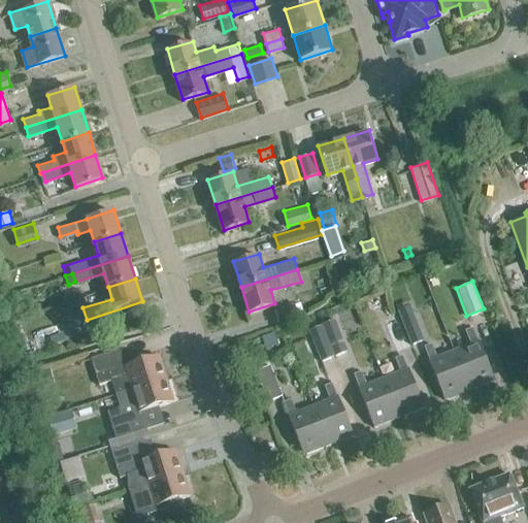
[(371,304),(375,305),(382,303),(384,299),(383,296),(377,294),(371,296),(369,301),(371,304)]
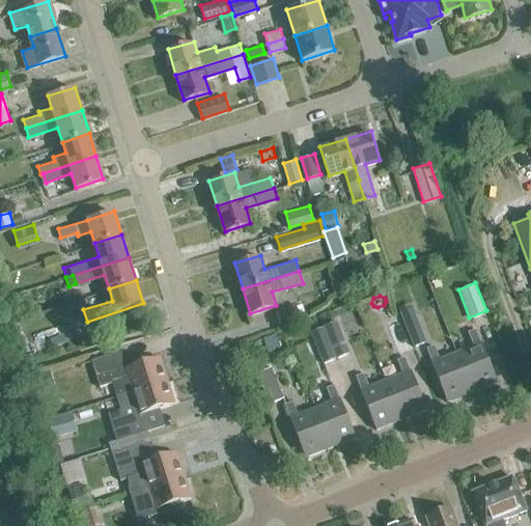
[(301,317),(297,304),(276,310),(280,324),(301,317)]
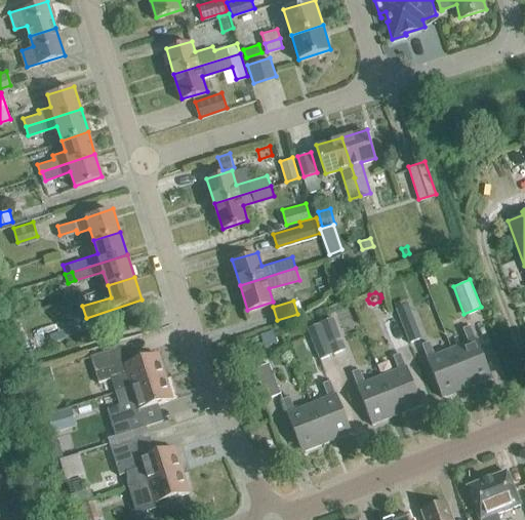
[(421,336),(408,302),(396,307),(398,314),(408,342),(421,336)]
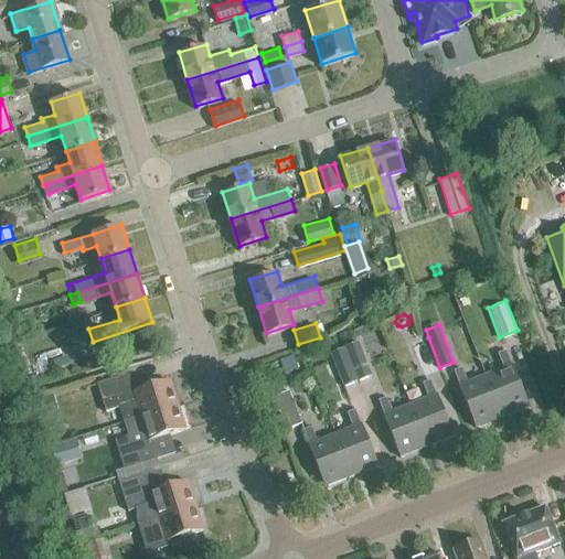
[(439,367),(428,337),(411,344),(423,374),(439,367)]
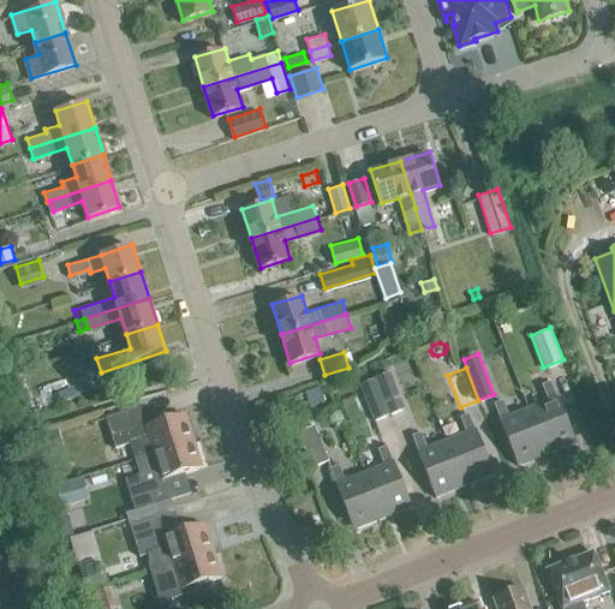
[(77,394),(71,376),(23,392),(29,410),(77,394)]
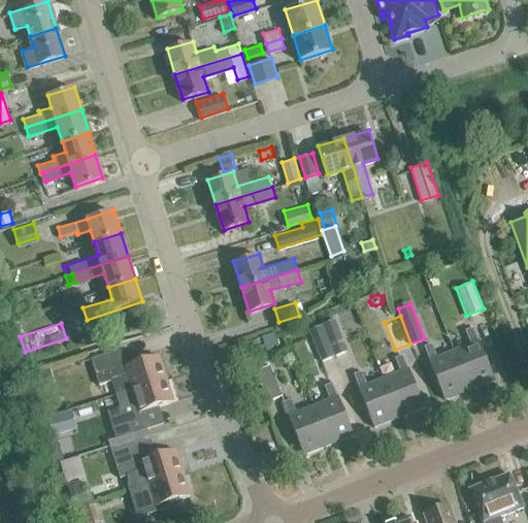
[(471,342),(454,349),(469,388),(494,378),(479,339),(472,326),(465,328),(471,342)]
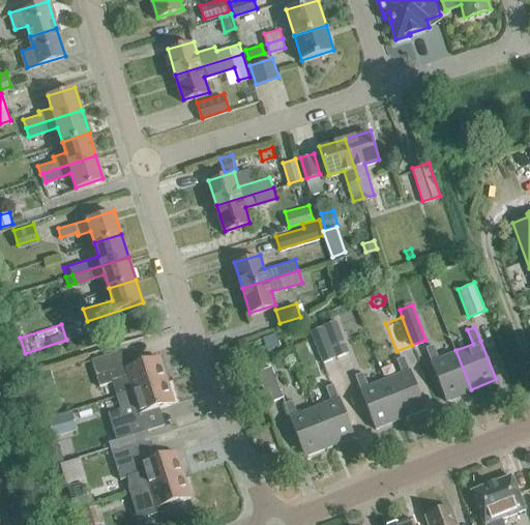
[(349,351),(342,331),(328,337),(335,356),(349,351)]
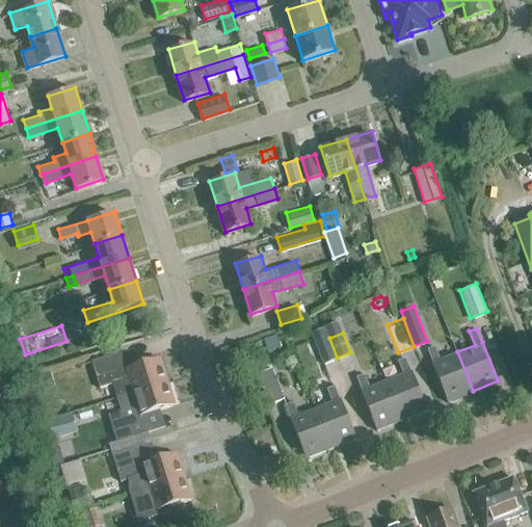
[(337,358),(329,338),(316,343),(324,363),(337,358)]
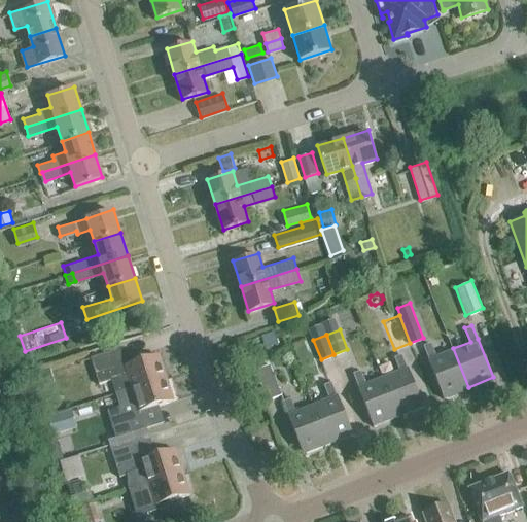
[(468,387),(453,348),(436,355),(431,341),(423,344),(429,358),(428,358),(444,396),(468,387)]
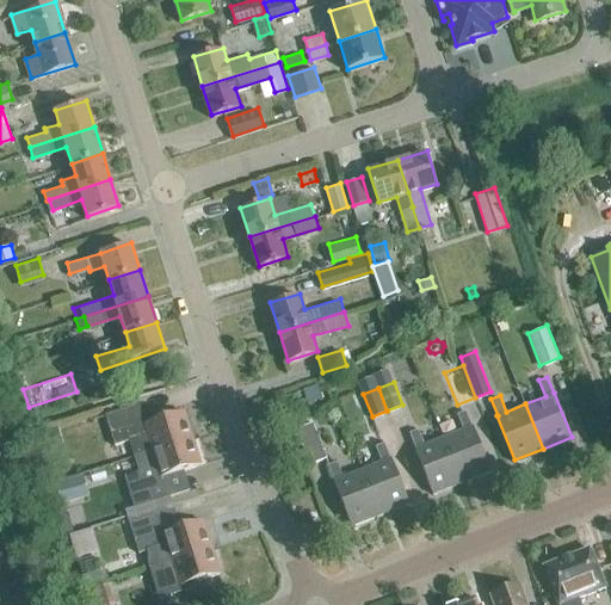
[(184,409),(158,418),(142,401),(105,412),(115,443),(129,439),(134,455),(192,436),(184,409)]
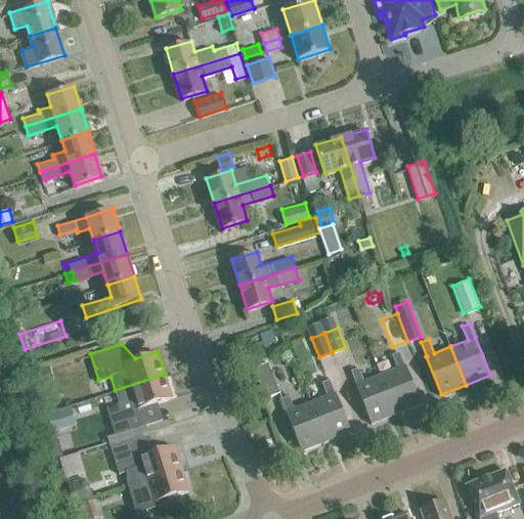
[(397,368),(381,374),(396,413),(421,402),(405,364),(399,350),(392,353),(397,368)]
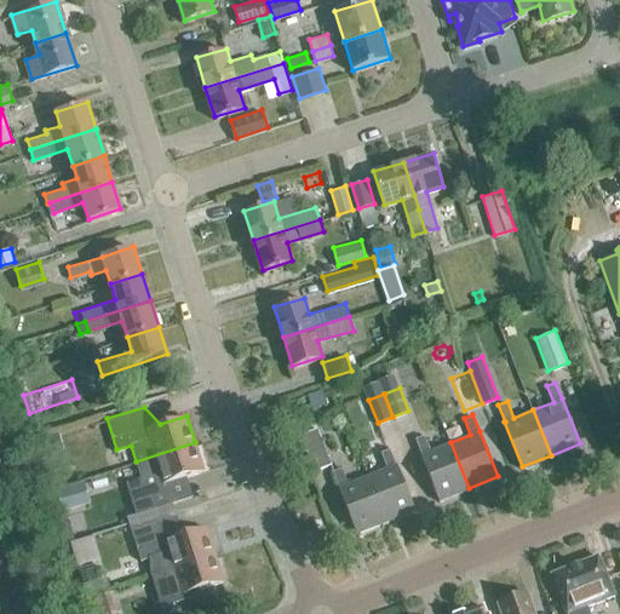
[(332,462),(317,426),(300,434),(315,469),(332,462)]
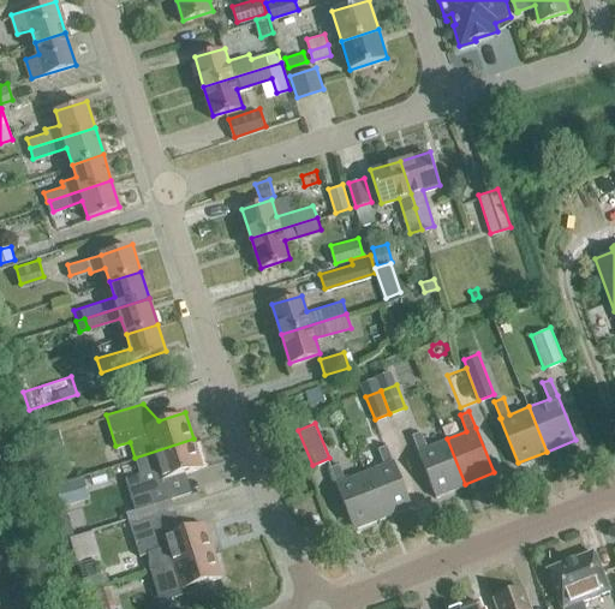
[(61,442),(57,429),(47,431),(52,446),(61,442)]
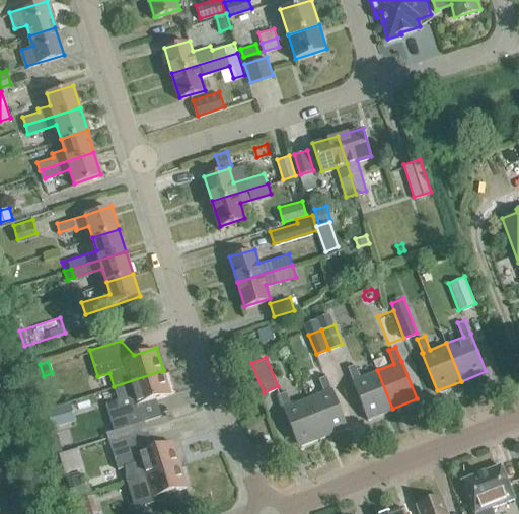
[(392,409),(377,370),(361,377),(355,363),(348,366),(354,380),(353,380),(368,418),(392,409)]
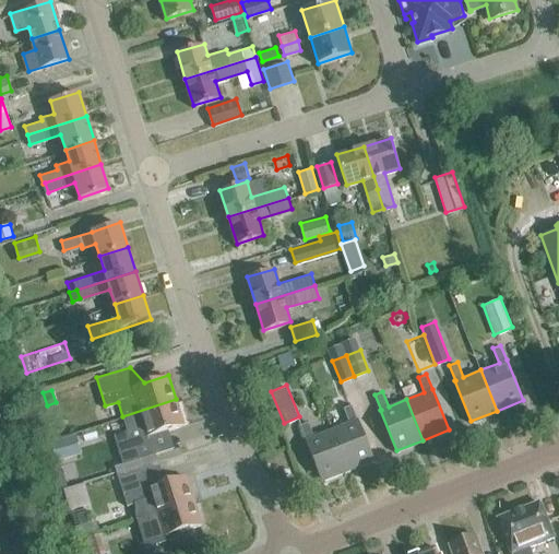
[(183,423),(176,399),(122,416),(127,429),(115,434),(123,462),(157,451),(151,434),(183,423)]
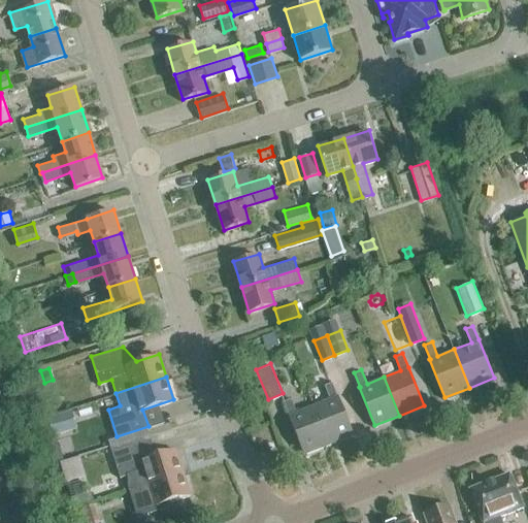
[(330,398),(314,404),(329,444),(354,433),(338,395),(337,395),(332,381),(325,384),(330,398)]
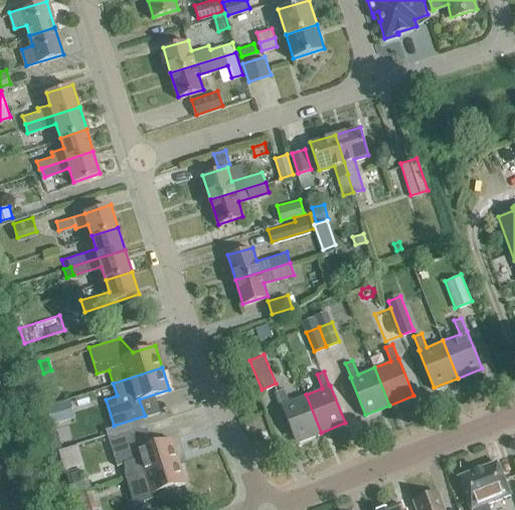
[(321,433),(306,394),(289,401),(284,387),(277,390),(282,403),(282,404),(297,442),(321,433)]
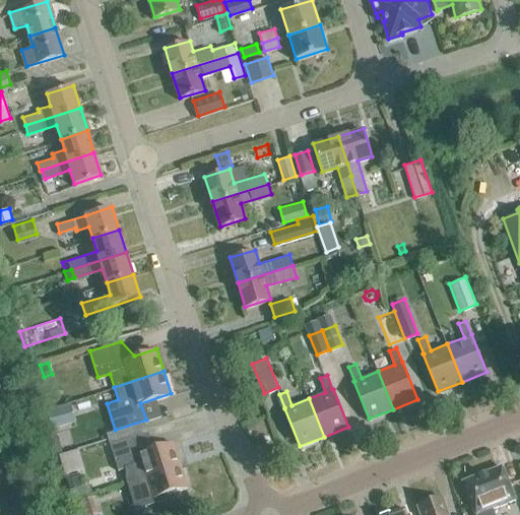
[(72,421),(67,404),(50,409),(55,426),(72,421)]
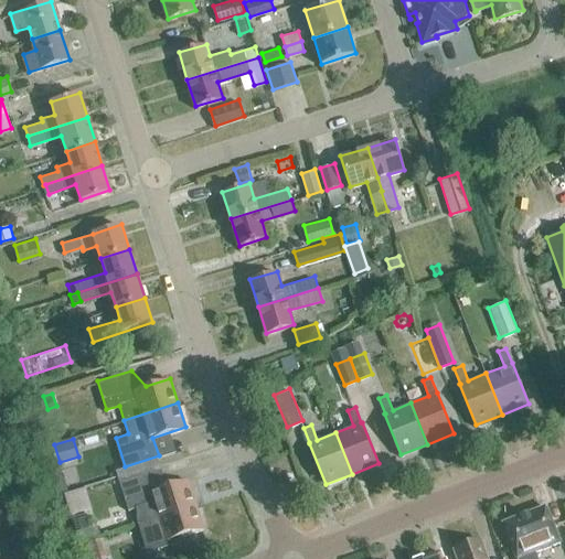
[(196,503),(188,479),(156,488),(149,471),(119,481),(128,509),(136,506),(138,520),(138,522),(196,503)]
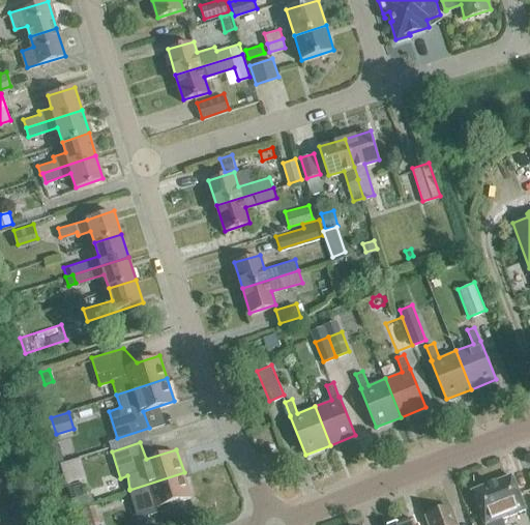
[(66,480),(86,474),(80,454),(60,460),(66,480)]
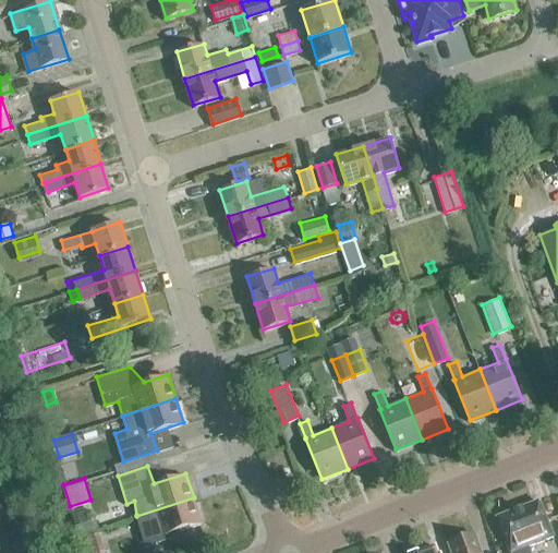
[(202,523),(194,497),(136,516),(145,545),(180,535),(178,529),(202,523)]
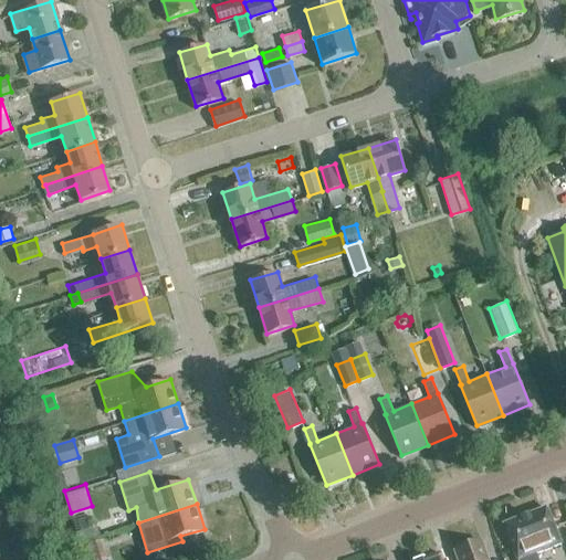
[(561,541),(546,506),(504,522),(517,558),(519,558),(519,559),(540,559),(536,551),(561,541)]
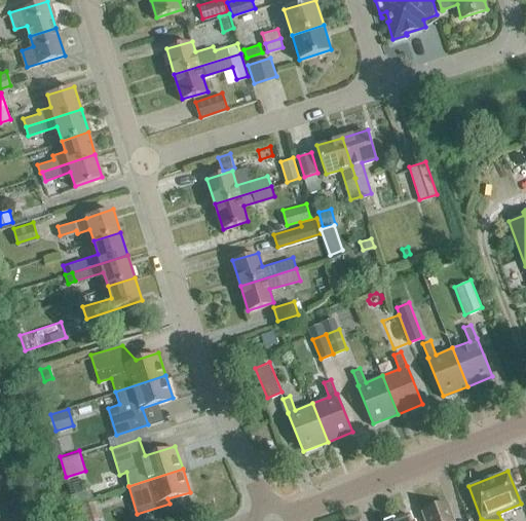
[(95,520),(100,519),(94,499),(81,504),(87,520),(95,520)]
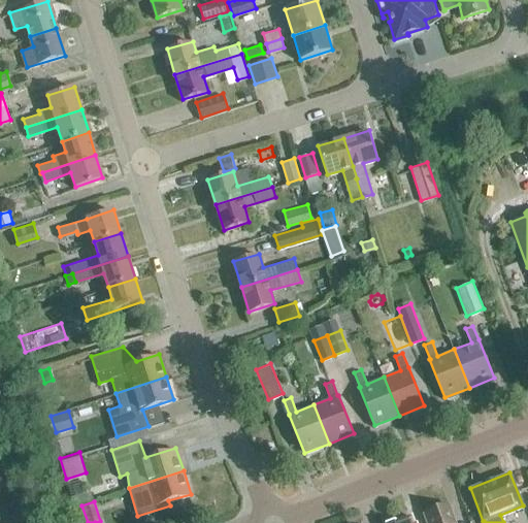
[(456,522),(449,502),(424,513),(427,522),(456,522)]
